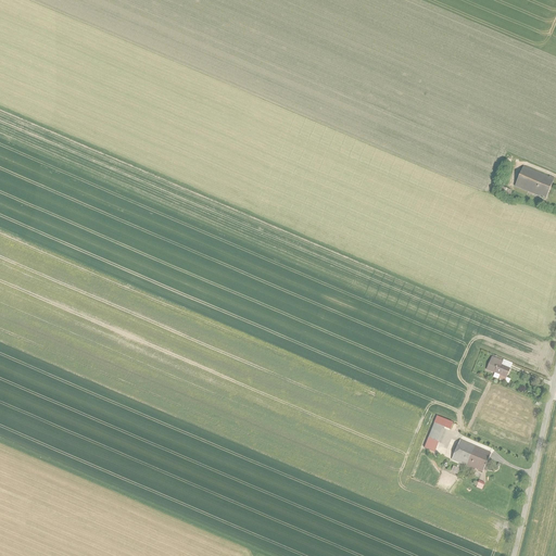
[(523,166),(516,186),(546,199),(555,179),(523,166)]
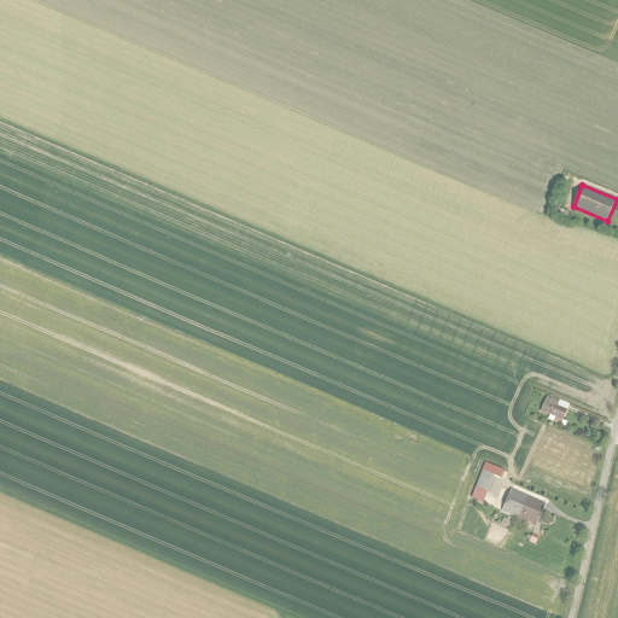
[(560,401),(547,396),(542,410),(564,419),(567,409),(558,406),(560,401)]
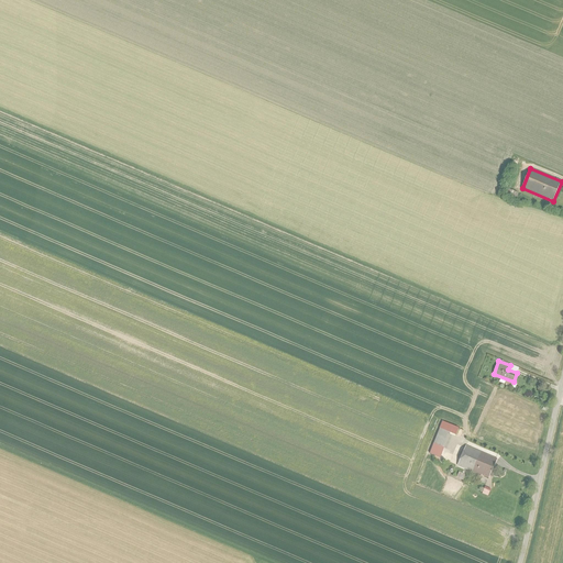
[(451,434),(439,430),(430,453),(442,457),(451,434)]
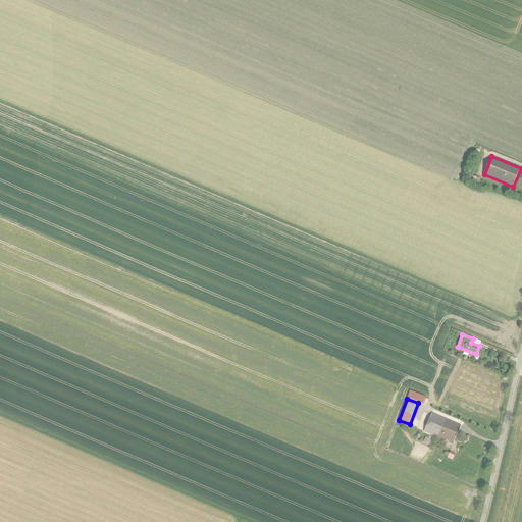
[(453,428),(460,432),(462,427),(433,414),(430,421),(428,420),(426,423),(429,424),(425,432),(433,435),(435,430),(437,431),(449,436),(453,428)]
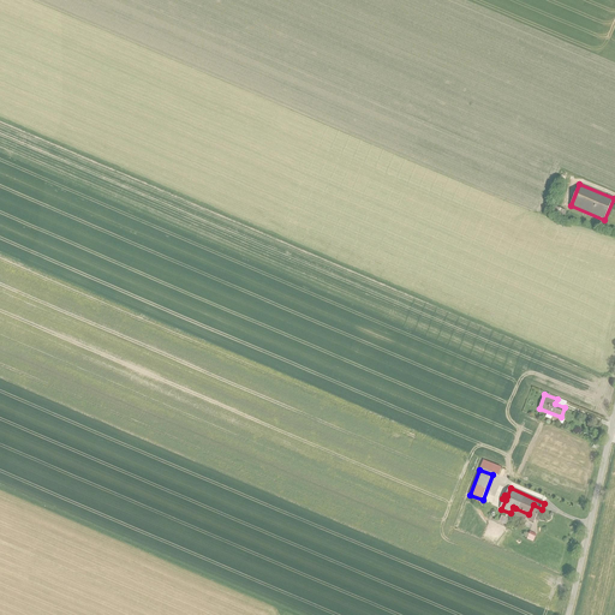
[(537,523),(542,509),(533,505),(529,514),(515,508),(513,514),(527,520),(529,519),(537,523)]
